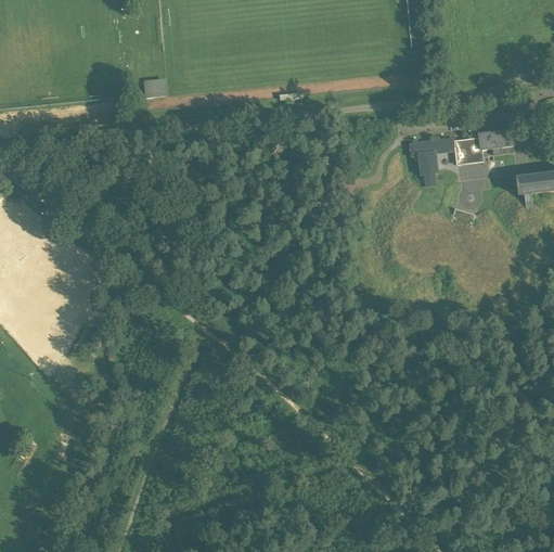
[(146,95),(170,94),(169,77),(145,78),(146,95)]
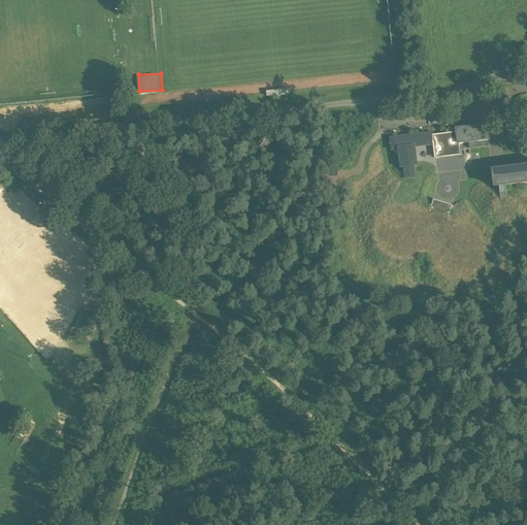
[(486,123),(455,127),(455,131),(456,141),(468,139),(469,145),(476,145),(475,139),(487,137),(486,123)]
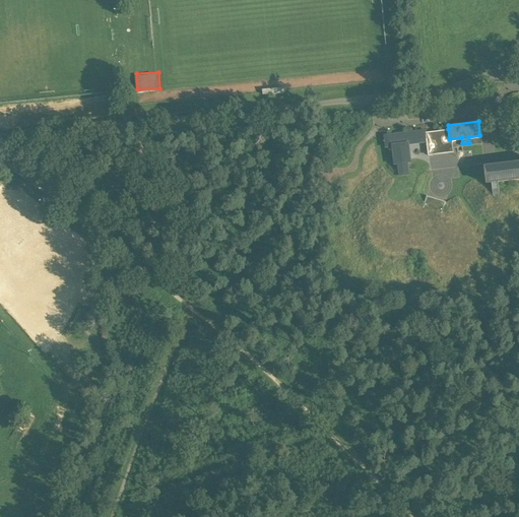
[(260,125),(252,125),(252,136),(260,136),(260,125)]
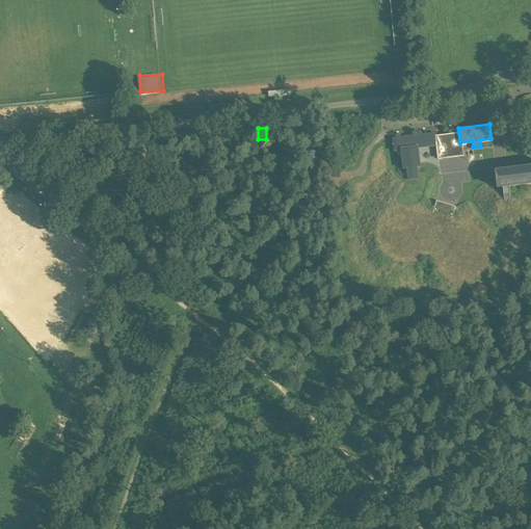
[(433,132),(391,137),(393,150),(399,149),(399,148),(416,146),(416,147),(435,144),(434,135),(433,132)]
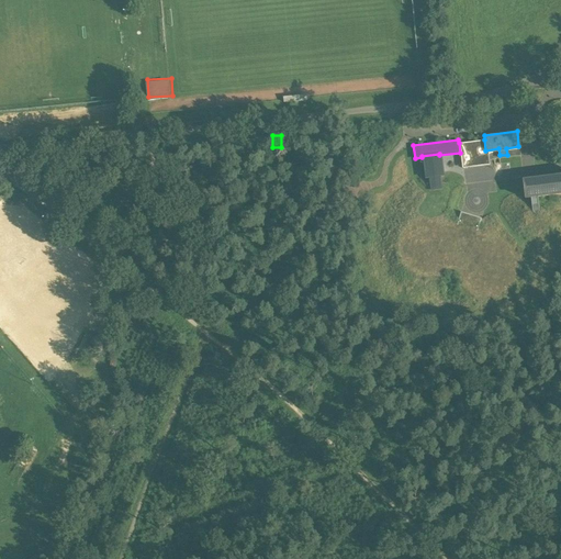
[(484,140),(459,143),(460,153),(461,166),(487,163),(486,157),(485,151),(484,140)]
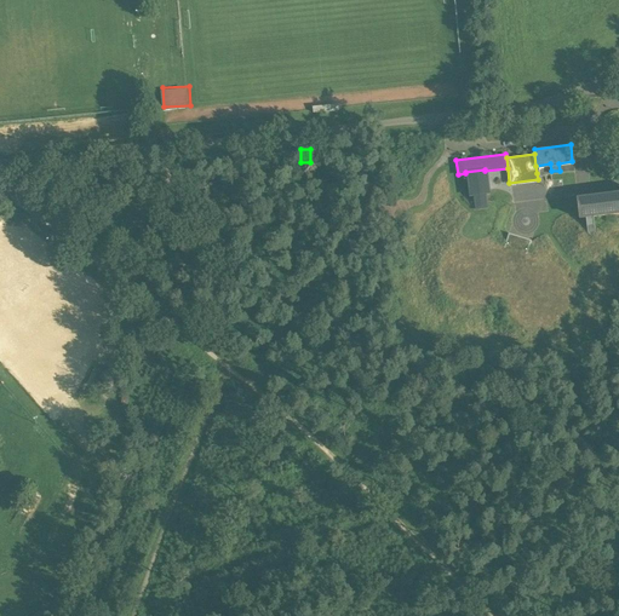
[(485,170),(465,172),(465,173),(468,195),(471,195),(474,208),(485,207),(483,194),(487,193),(485,171),(485,170)]
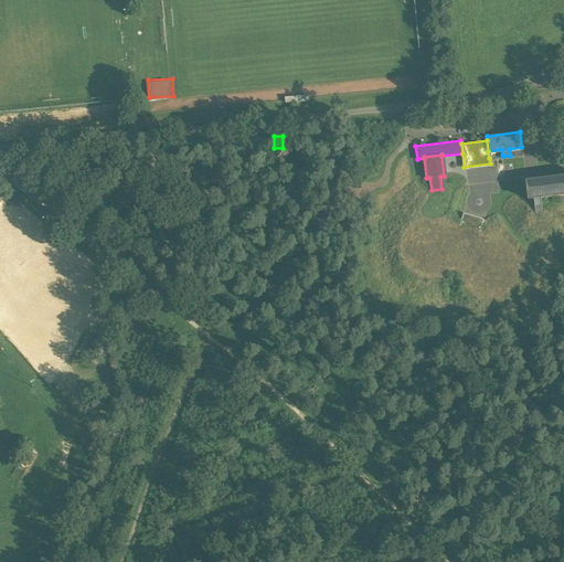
[(563,177),(525,182),(528,198),(533,197),(535,211),(536,212),(538,213),(540,213),(540,212),(541,211),(541,210),(540,197),(563,192),(563,177)]
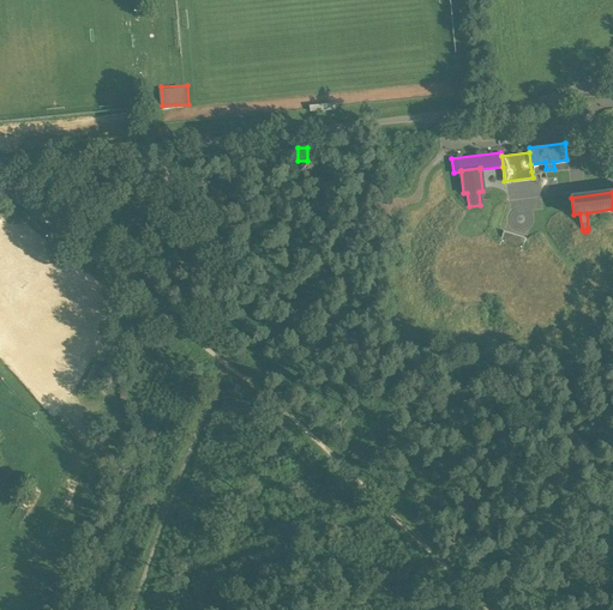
[(524,237),(503,230),(498,243),(510,247),(521,251),(524,237)]
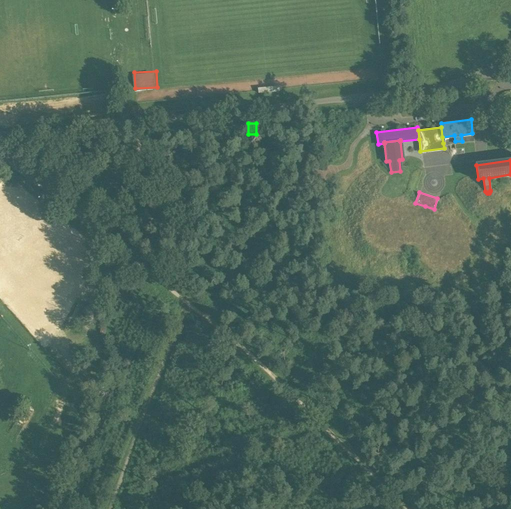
[(75,339),(80,333),(73,326),(67,332),(75,339)]
